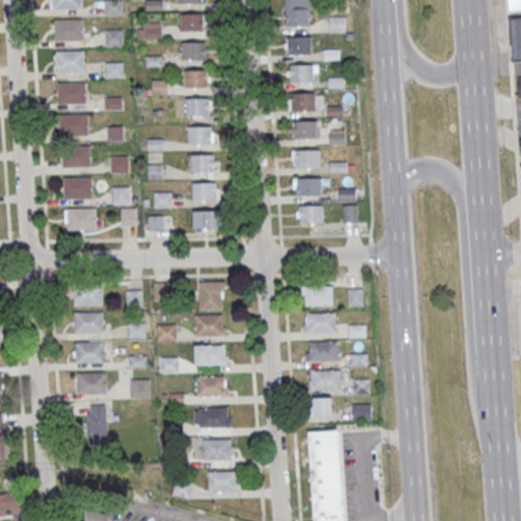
[(52,0),(81,0),(81,8),(52,9),(52,0)]
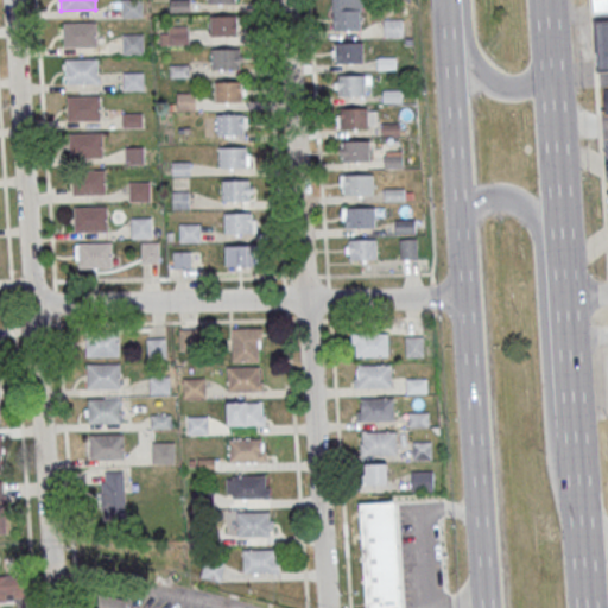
[(121,0),(143,0),(143,16),(122,17),(121,0)]
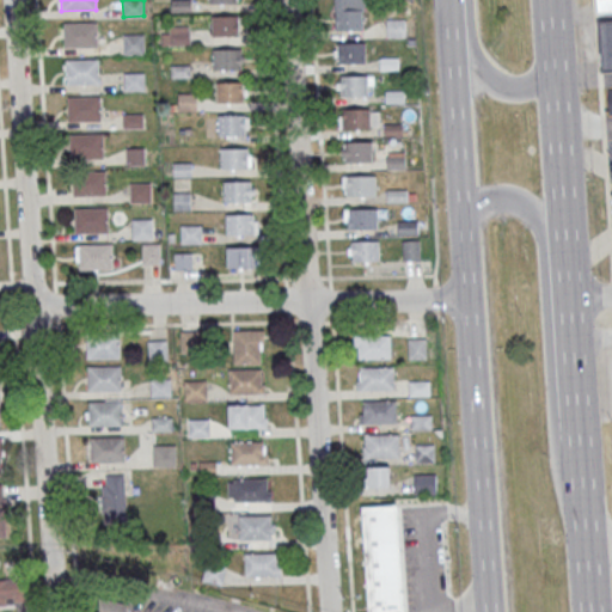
[(170,0),(191,0),(191,11),(171,12),(170,0)]
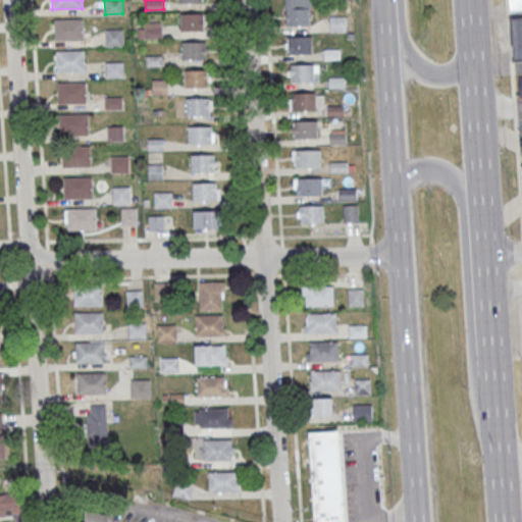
[(521,0),(521,10),(509,11),(508,0),(521,0)]
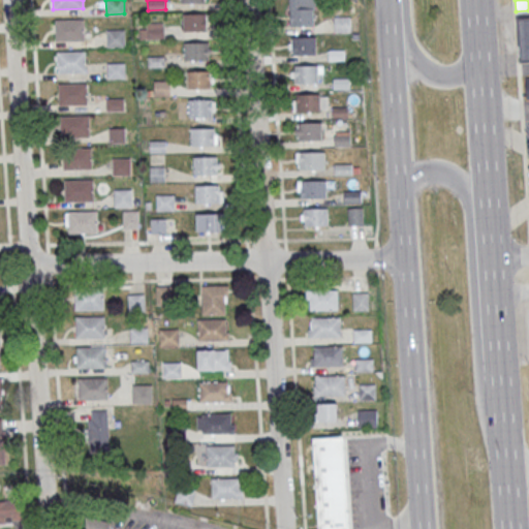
[(289,8),(314,7),(314,26),(290,26),(289,8)]
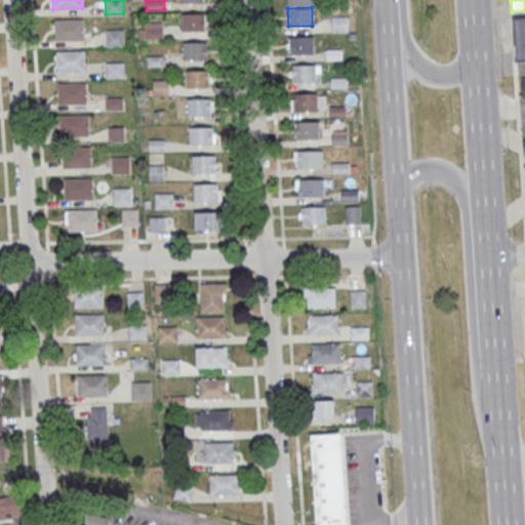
[(180,13),(205,13),(205,31),(182,32),(180,13)]
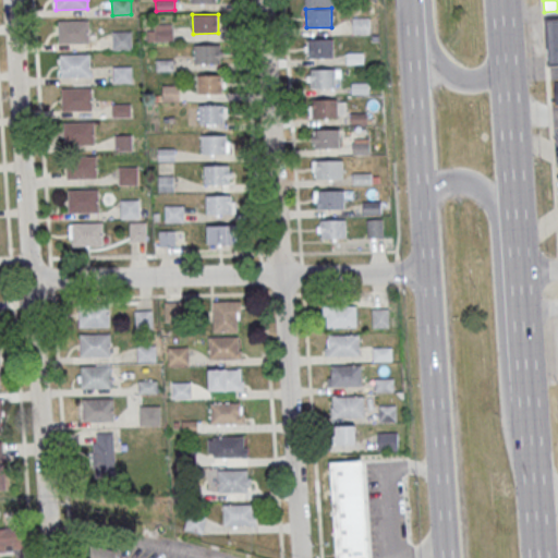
[(353,33),(370,33),(370,17),(353,17),(353,33)]
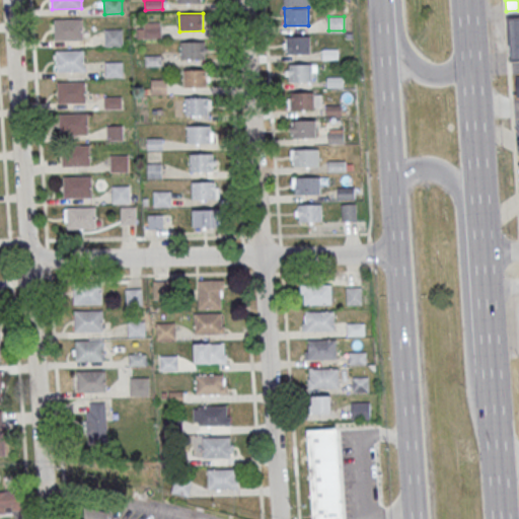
[(53,18),(82,18),(83,40),(54,41),(53,18)]
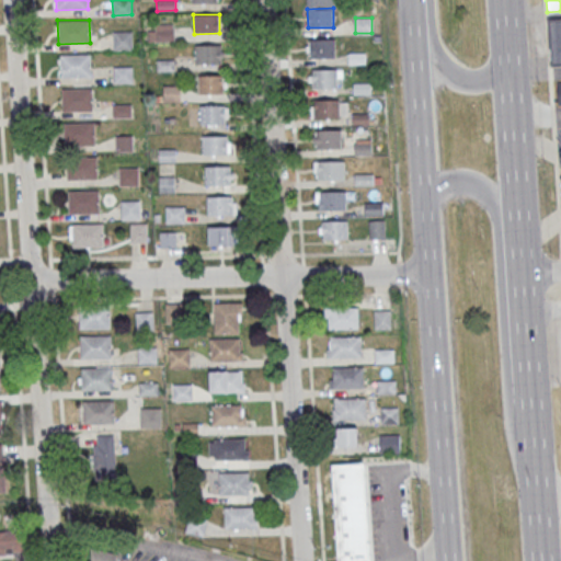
[(560,69),(550,70),(548,23),(560,22),(560,69)]
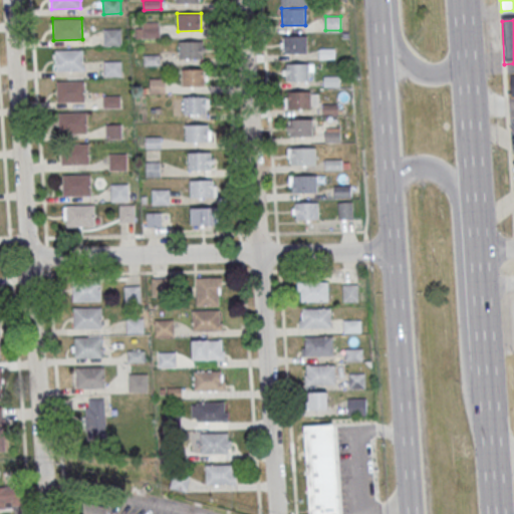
[(142,22),(160,22),(160,37),(142,37),(142,22)]
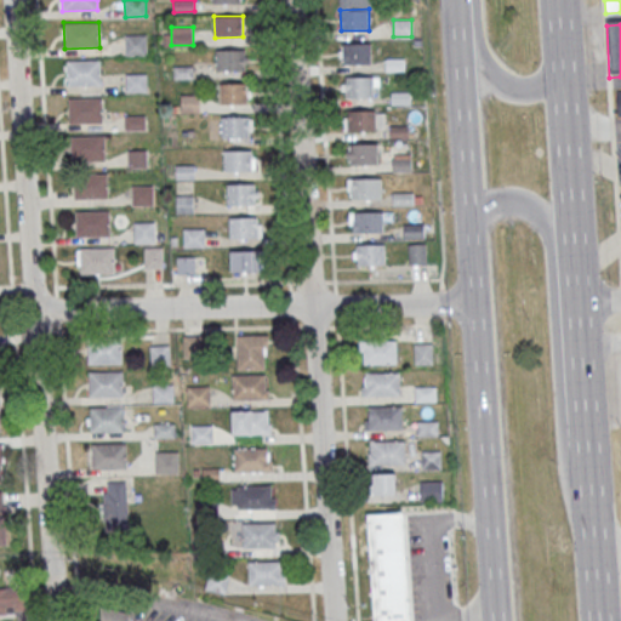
[(125,35),(147,35),(147,53),(126,53),(125,35)]
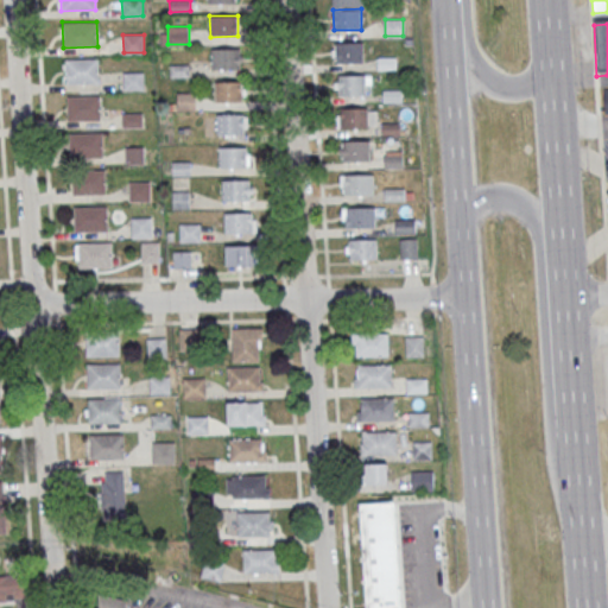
[(336,42),(363,42),(365,62),(336,62),(336,42)]
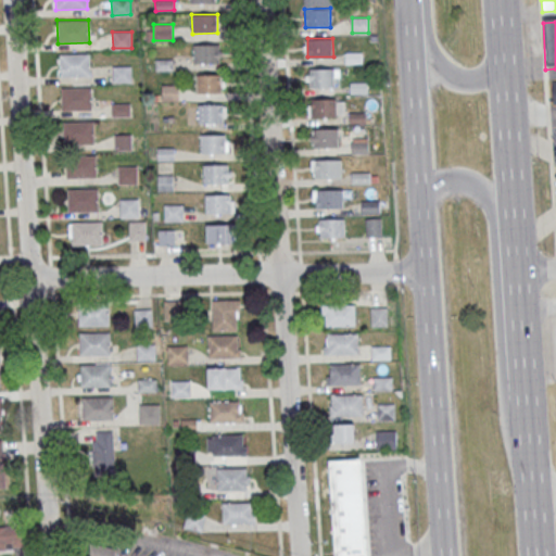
[(192,43),(218,43),(218,62),(192,63),(192,43)]
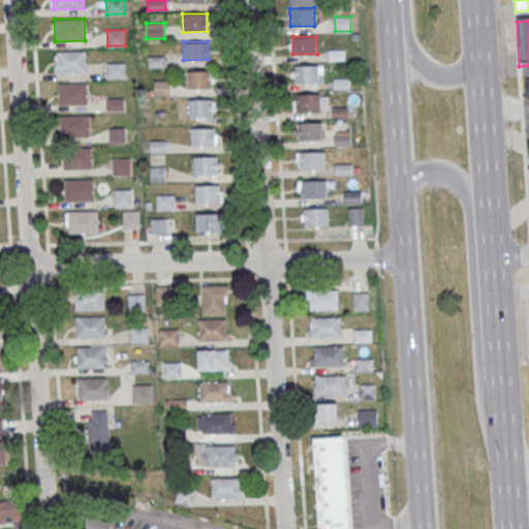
[(56,51),(86,50),(86,72),(56,73),(56,51)]
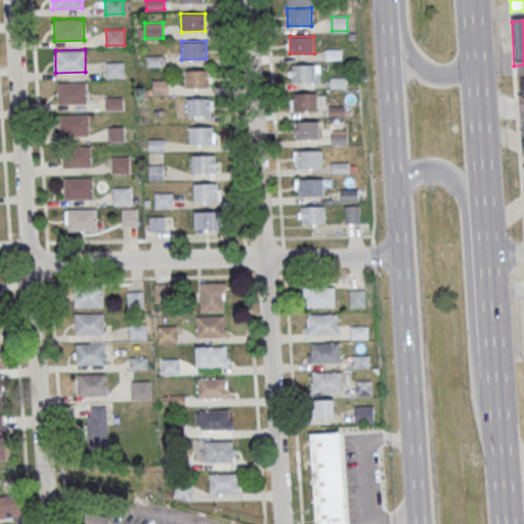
[(106,62),(125,61),(125,78),(106,78),(106,62)]
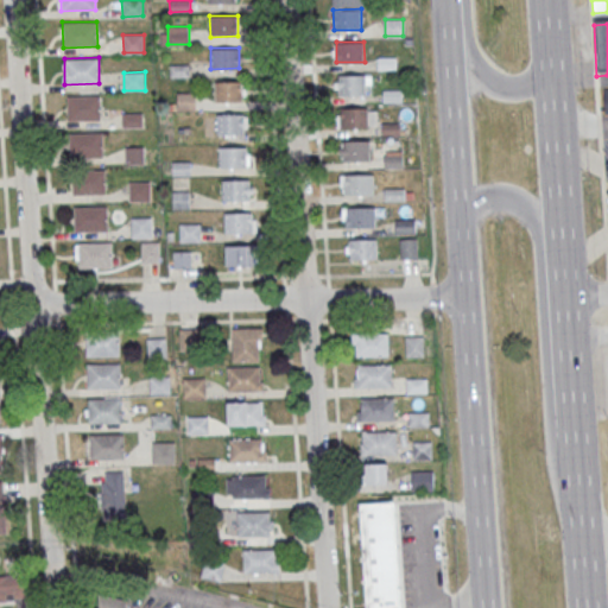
[(337,75),(365,75),(365,95),(337,95),(337,75)]
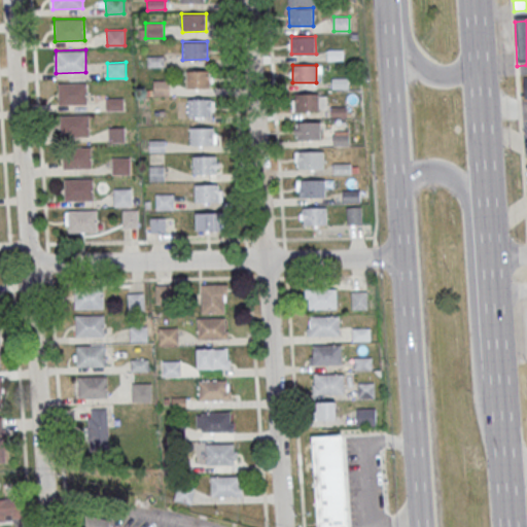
[(185,71),(210,70),(210,88),(186,89),(185,71)]
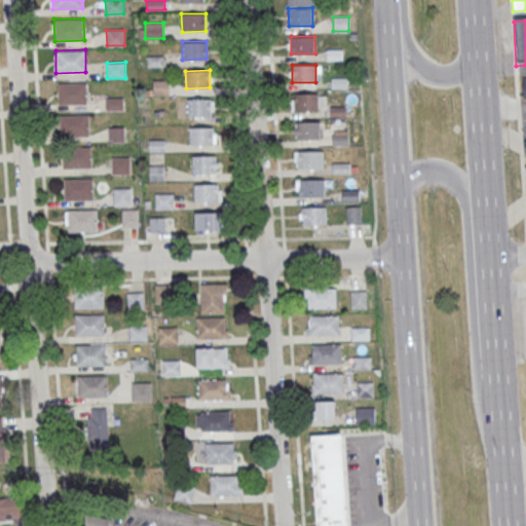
[(151,79),(170,79),(170,95),(151,95),(151,79)]
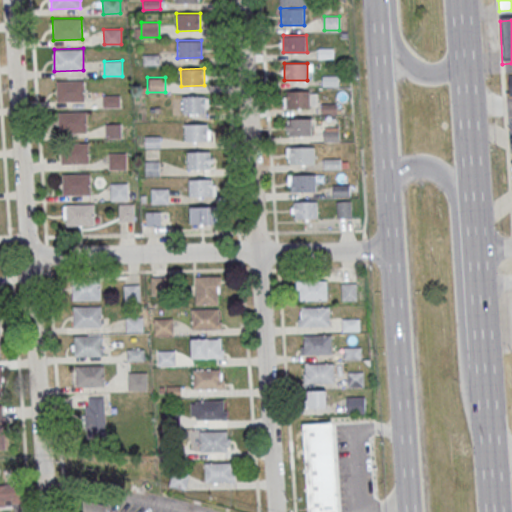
[(56,81),(85,80),(85,102),(56,103),(56,81)]
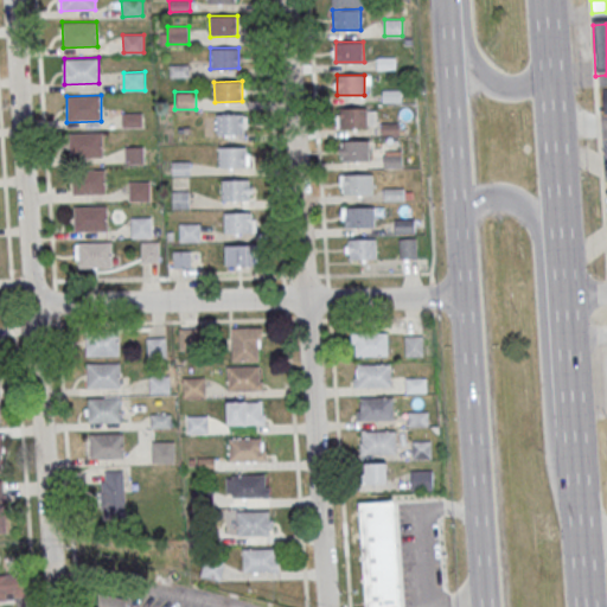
[(338,108),(366,107),(366,128),(339,128),(338,108)]
